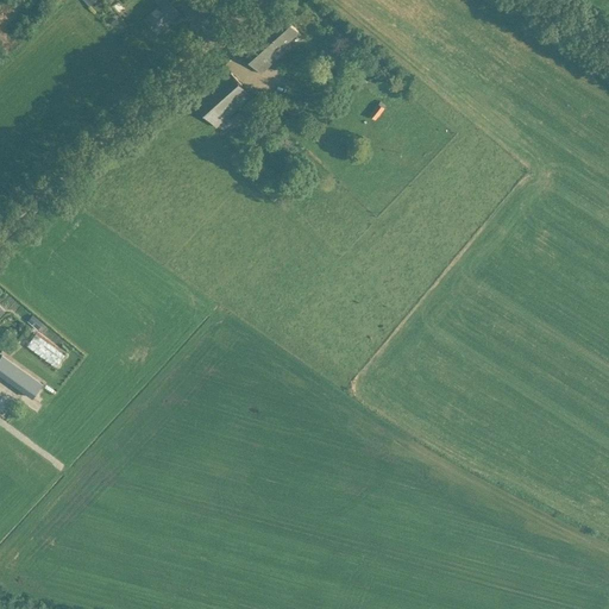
[(168,0),(165,0),(158,6),(145,18),(151,24),(158,32),(167,25),(165,24),(179,12),(168,0)]
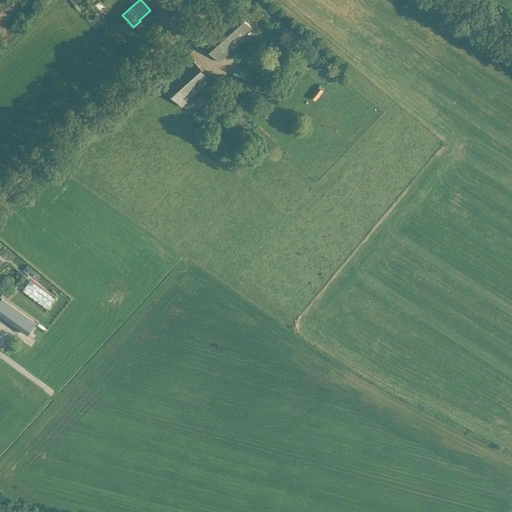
[(161,0),(172,12),(182,4),(178,0),(161,0)]
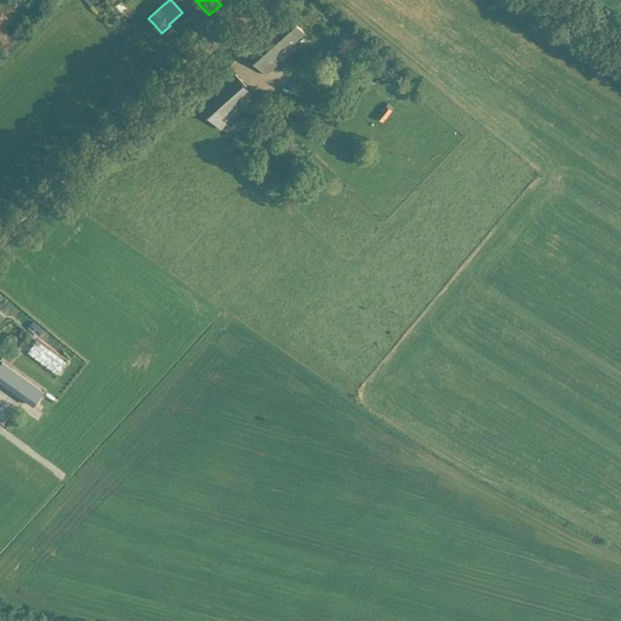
[(305,33),(296,23),(289,13),(246,51),(255,61),(267,73),(290,52),(288,49),(305,33)]
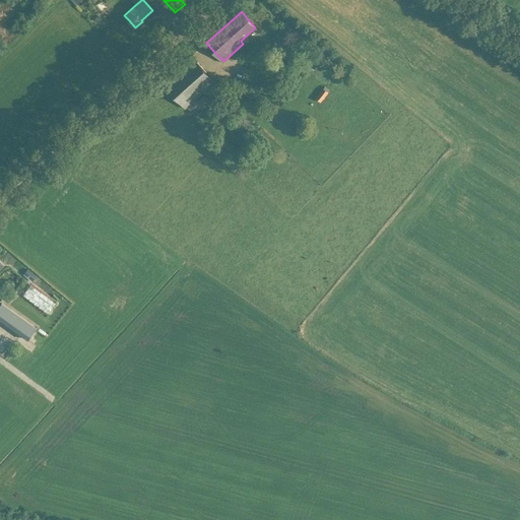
[(215,81),(199,63),(192,55),(161,82),(185,108),(215,81)]
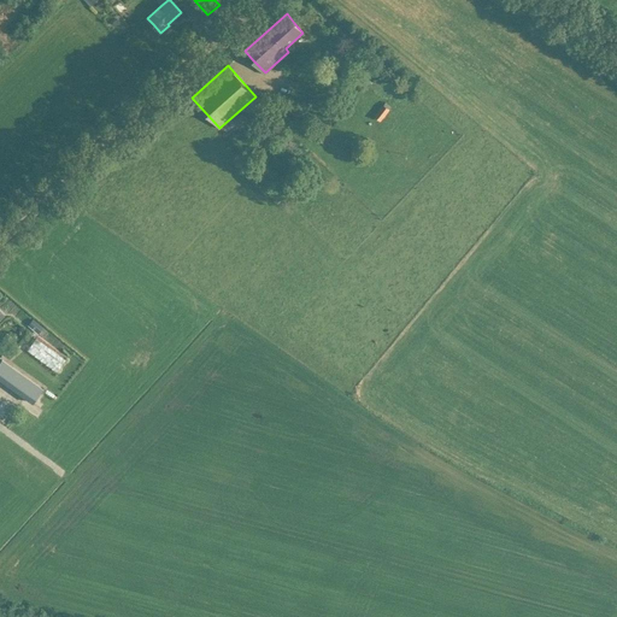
[(286,71),(285,83),(294,83),(295,72),(286,71)]
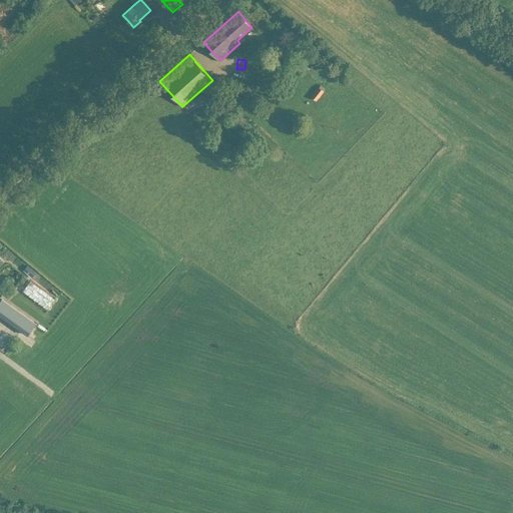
[(324,100),(333,92),(327,85),(318,94),(324,100)]
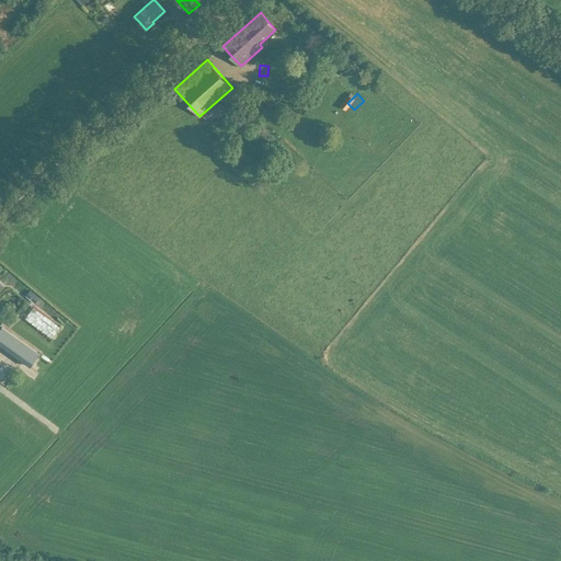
[(221,103),(214,110),(219,116),(227,110),(221,103)]
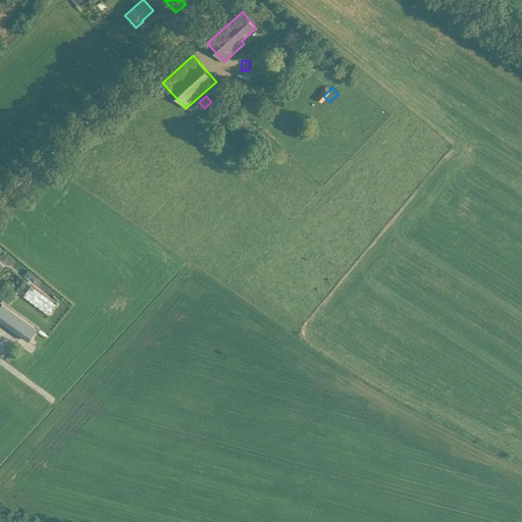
[(263,97),(249,98),(249,107),(263,106),(263,97)]
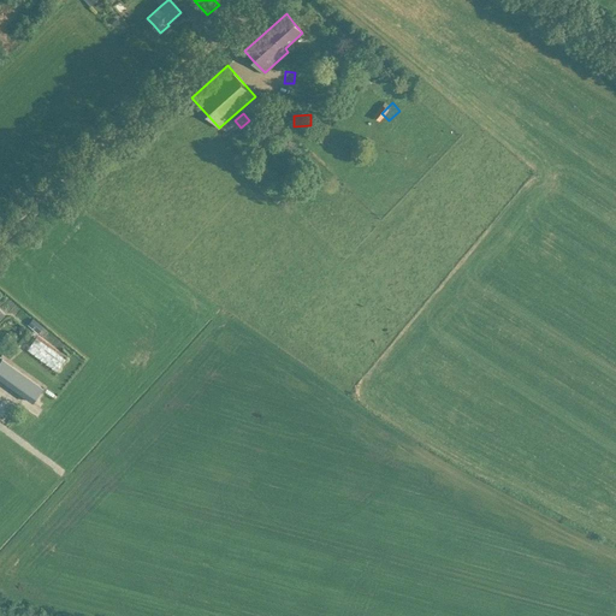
[(241,128),(235,134),(244,143),(250,137),(241,128)]
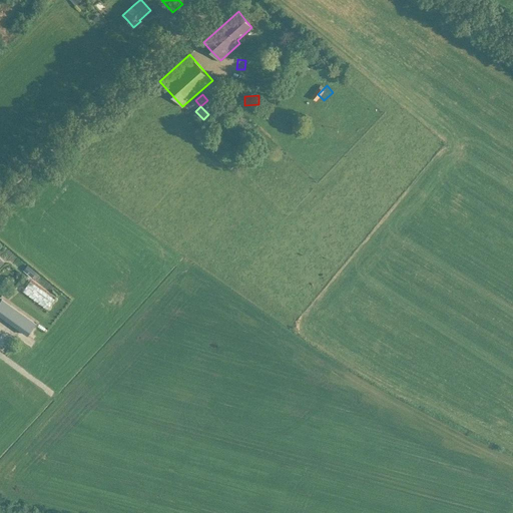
[(31,278),(36,272),(28,265),(23,271),(31,278)]
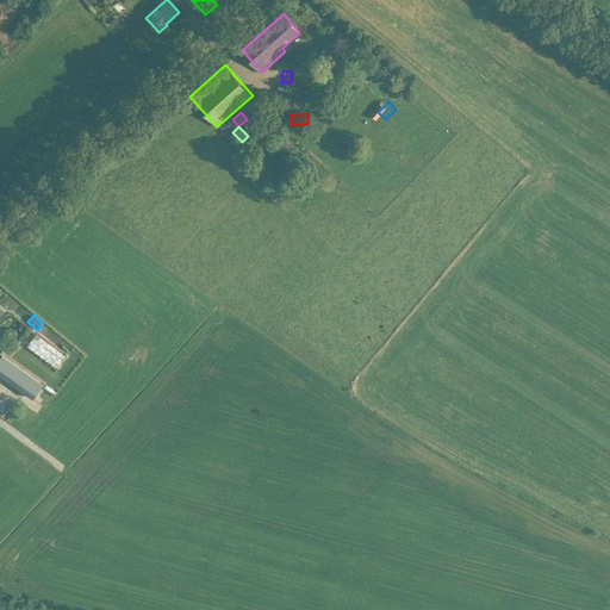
[(27,346),(56,367),(64,355),(36,334),(27,346)]
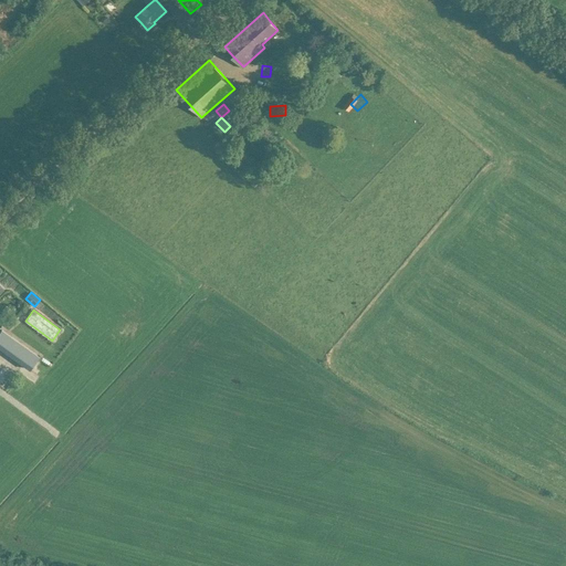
[(0,331),(0,348),(30,369),(39,356),(1,329),(0,331)]
